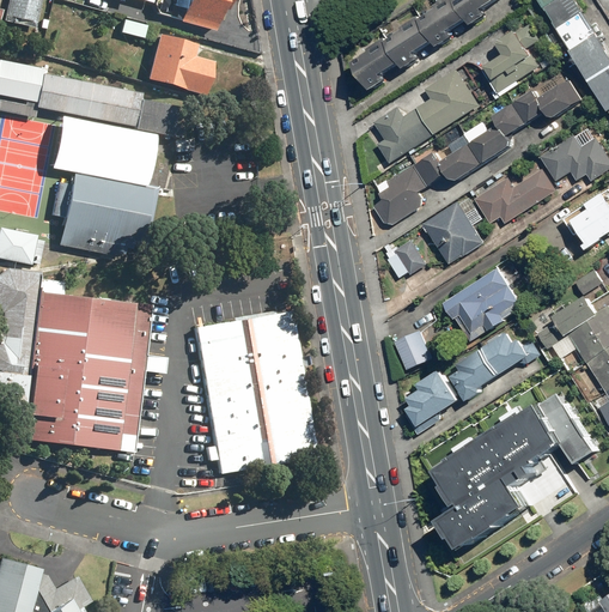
[(0,0),(0,19),(28,25),(34,0),(0,0)]
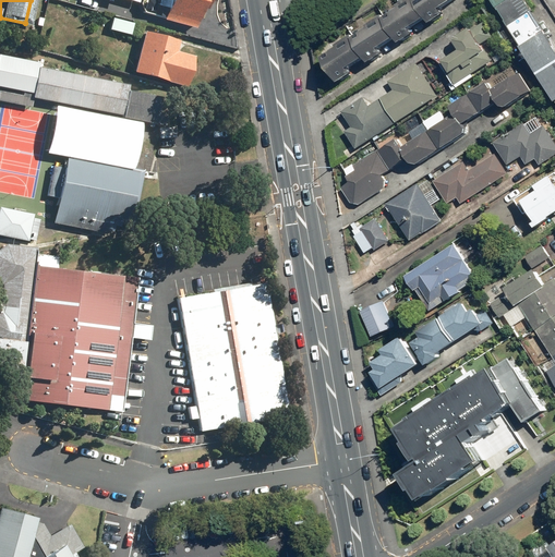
[(161,8),(158,17),(189,27),(197,0),(152,0),(151,3),(161,8)]
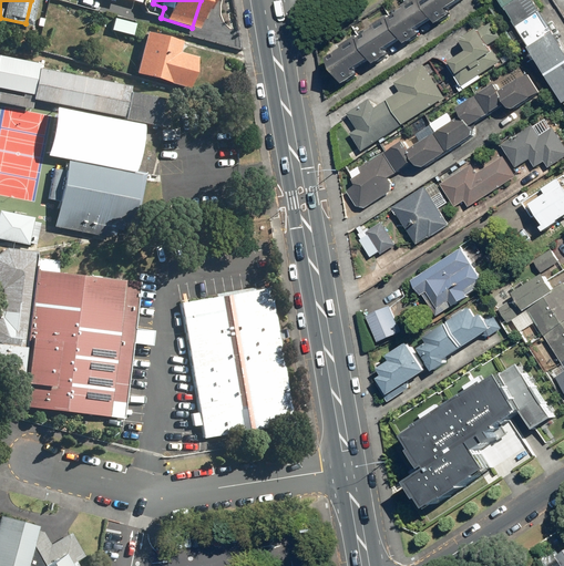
[(411,0),(325,55),(342,82),(356,73),(351,68),(369,57),(372,62),(387,53),(383,48),(400,37),(403,42),(419,32),(416,27),(431,17),(434,22),(448,14),(443,9),(457,0),(411,0)]
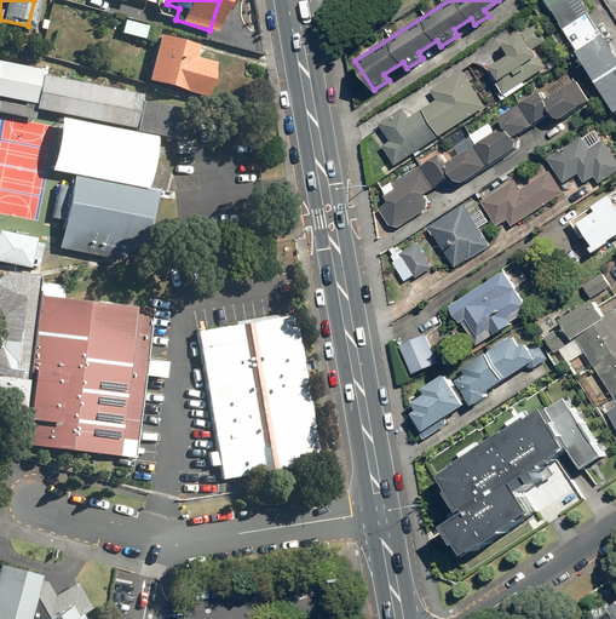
[(615,52),(582,0),(542,0),(615,113),(615,52)]
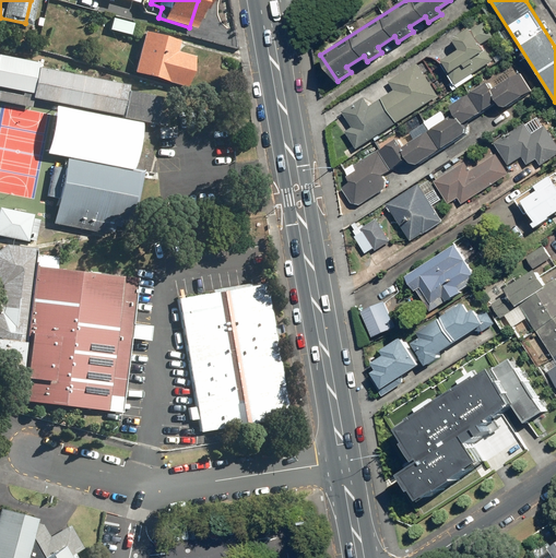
[(105,15),(102,27),(123,33),(127,21),(105,15)]
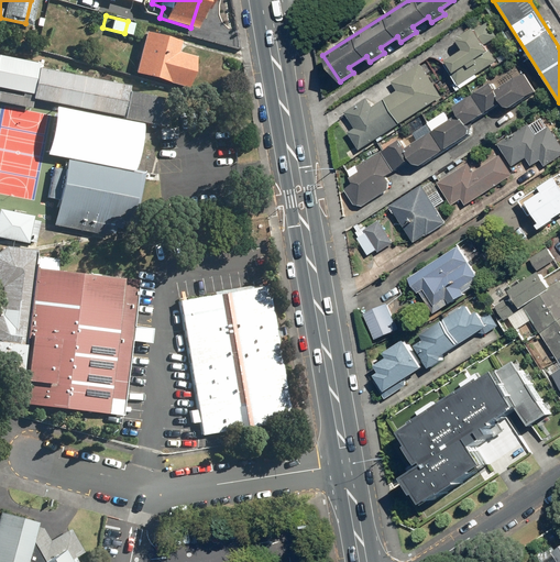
[(473,28),(456,37),(462,48),(445,61),(453,74),(451,75),(458,85),(495,61),(484,44),(496,36),(486,21),(474,29),(473,28)]
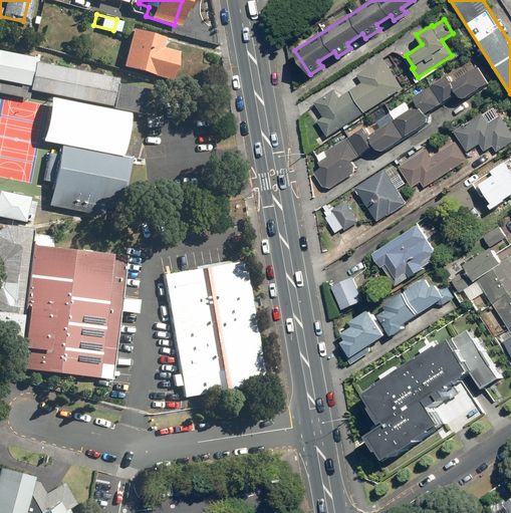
[(145,32),(138,53),(155,58),(162,38),(145,32)]
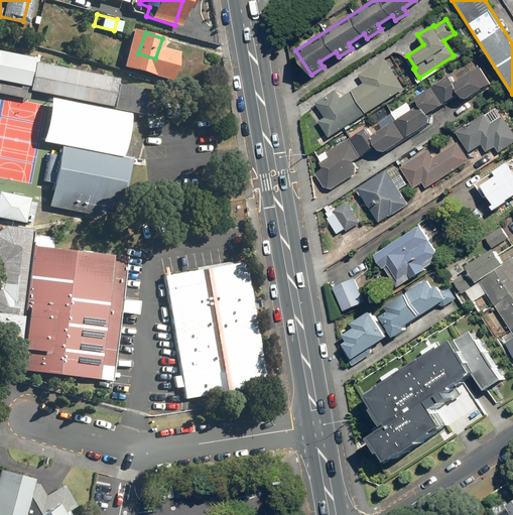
[(0,80),(27,86),(27,88),(111,105),(111,108),(148,115),(152,99),(145,97),(147,89),(112,82),(112,77),(29,59),(29,56),(0,49),(0,80)]
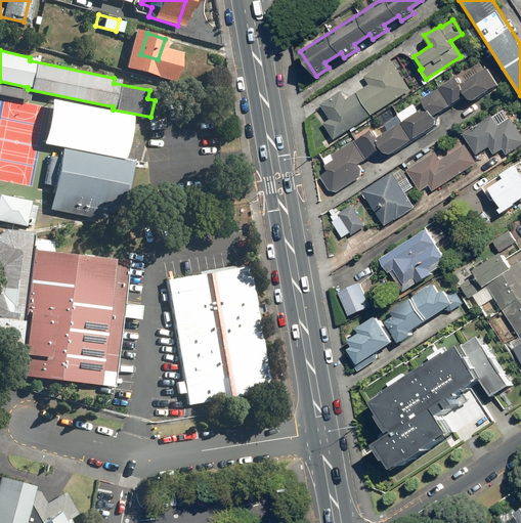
[(362,75),(368,84),(345,99),(339,90),(319,103),(329,118),(322,122),(334,138),(409,89),(390,58),(362,75)]
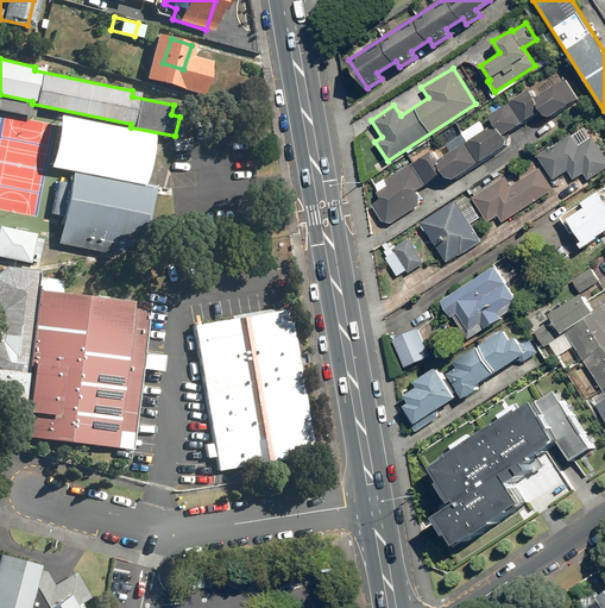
[(566,79),(536,98),(530,89),(510,102),(522,123),(542,111),(544,114),(549,116),(579,98),(566,79)]
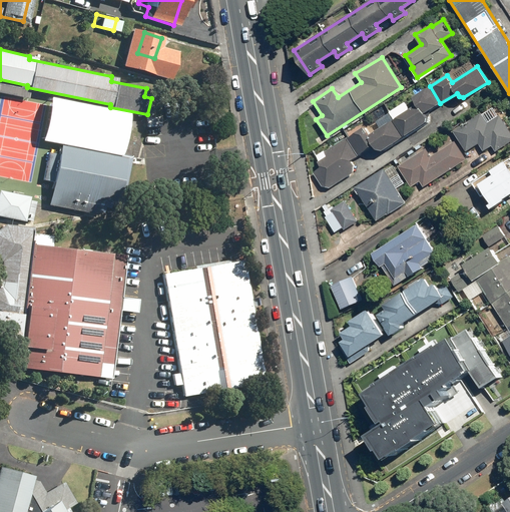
[(430,86),(413,96),(418,104),(393,119),(404,137),(427,122),(428,117),(425,113),(440,103),(430,86)]
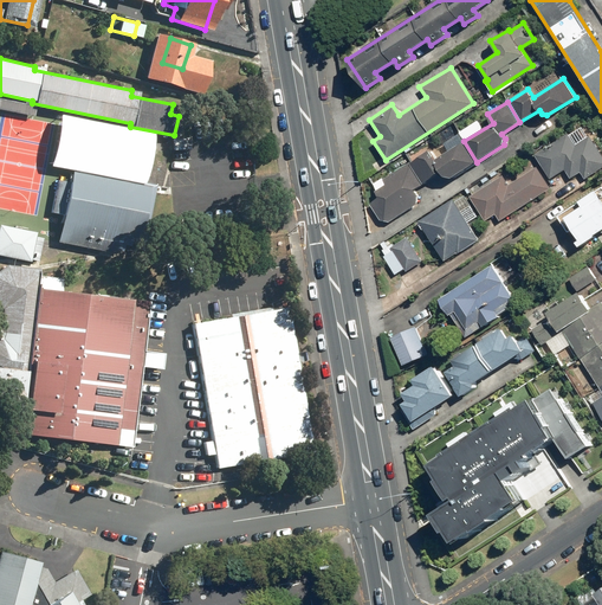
[(50,165),(144,182),(154,133),(59,115),(50,165)]
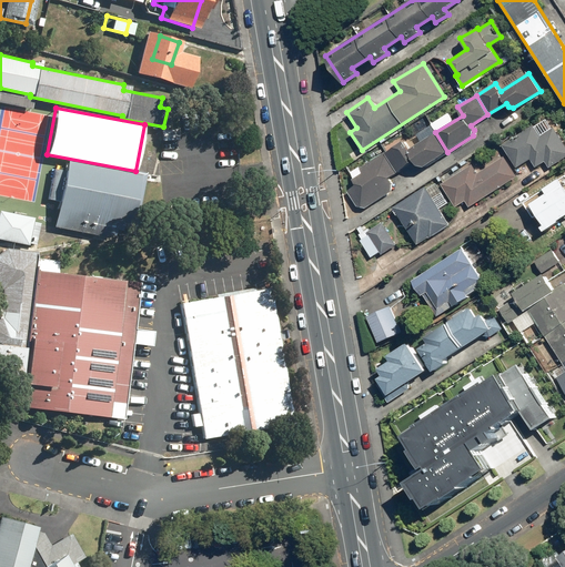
[(532,123),(501,143),(515,168),(530,159),(535,166),(544,161),(547,168),(564,155),(564,144),(554,127),(540,135),(532,123)]
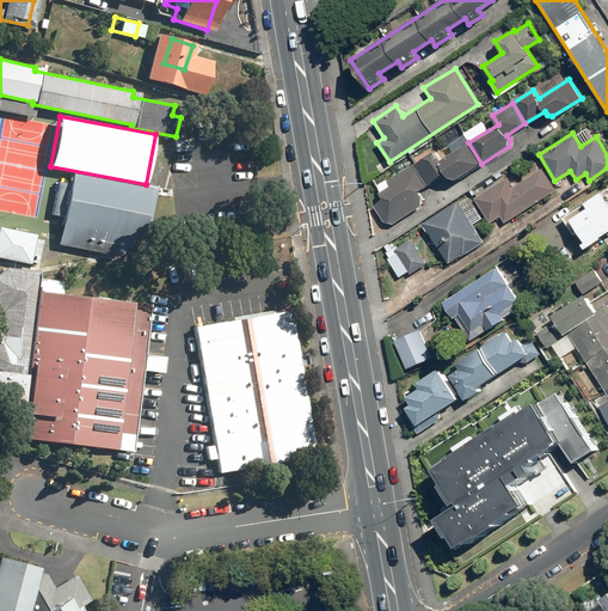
[(434,151),(412,164),(427,185),(444,173),(447,177),(456,179),(481,164),(468,142),(440,160),(434,151)]
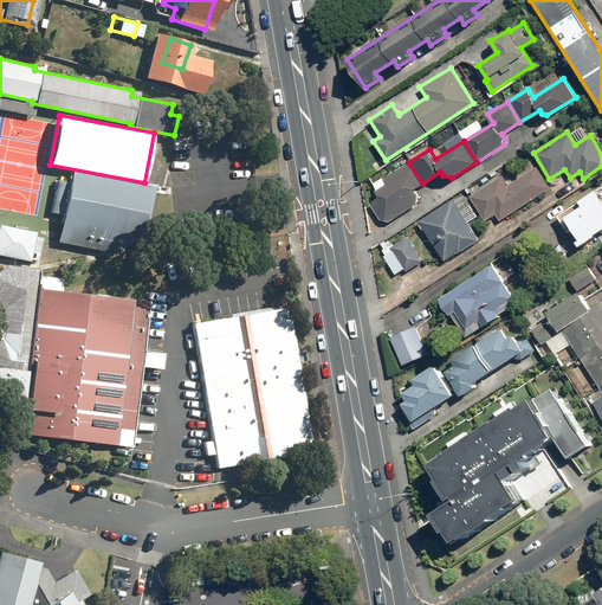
[(408,162),(382,178),(386,182),(375,190),(380,197),(369,203),(379,218),(383,224),(388,220),(415,204),(418,194),(414,188),(422,184),(408,162)]
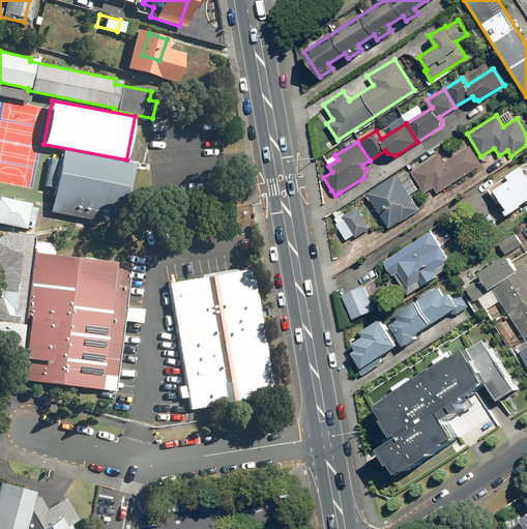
[(439,152),(410,171),(423,192),(433,186),(436,193),(480,164),(469,146),(445,160),(439,152)]
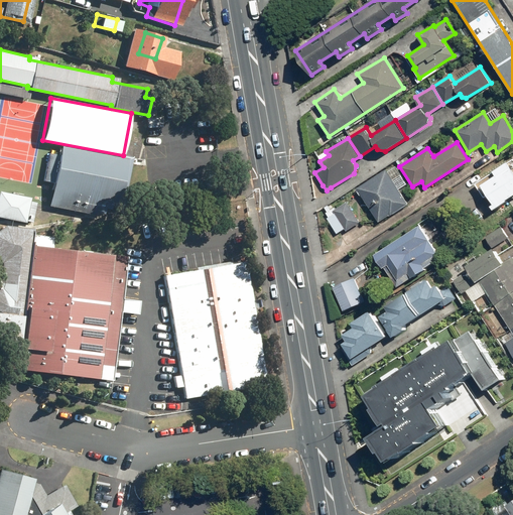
[(131,159),(57,144),(55,154),(47,152),(42,179),(51,181),(46,205),(119,220),(131,159)]
